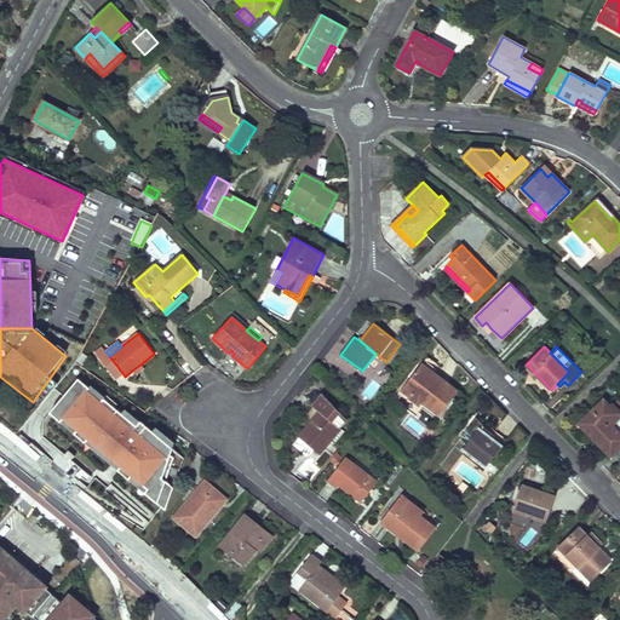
[(115,379),(122,373),(109,356),(105,351),(102,348),(95,352),(115,379)]
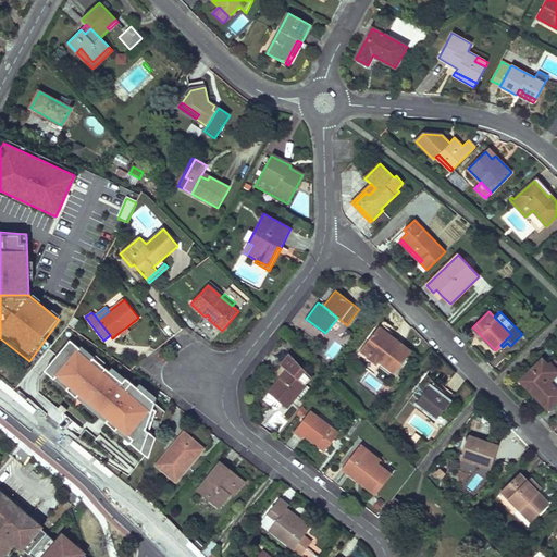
[(205,317),(202,319),(212,327),(215,325),(208,319),(210,318),(208,314),(206,317),(205,317)]
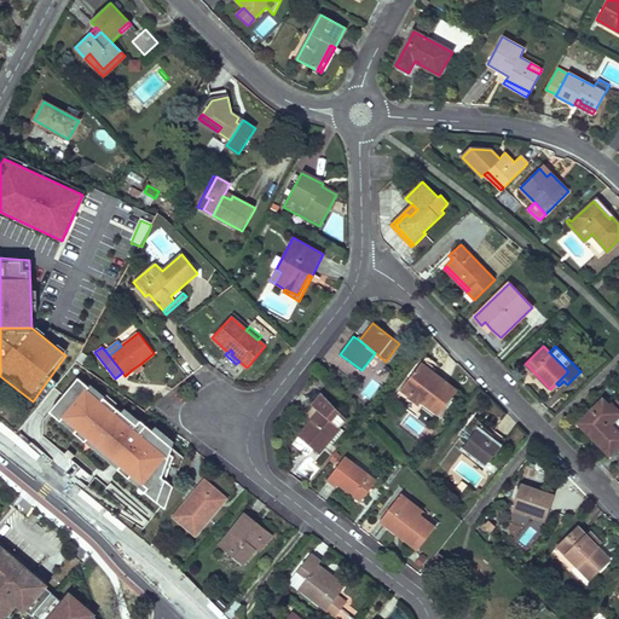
[(82,352),(76,360),(82,364),(88,356),(82,352)]
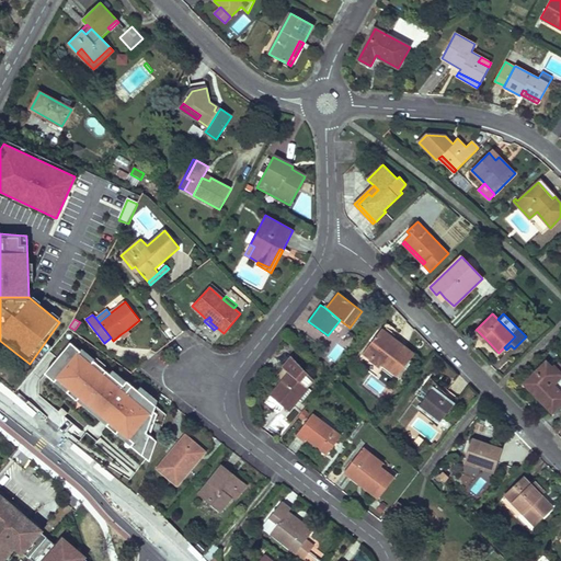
[(398,376),(414,354),(381,329),(366,350),(373,355),(369,359),(380,368),(382,365),(398,376)]
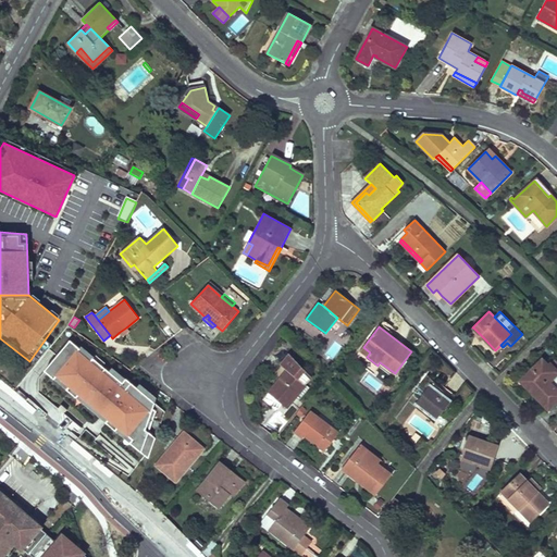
[(473,327),(471,330),(481,341),(484,338),(473,327)]
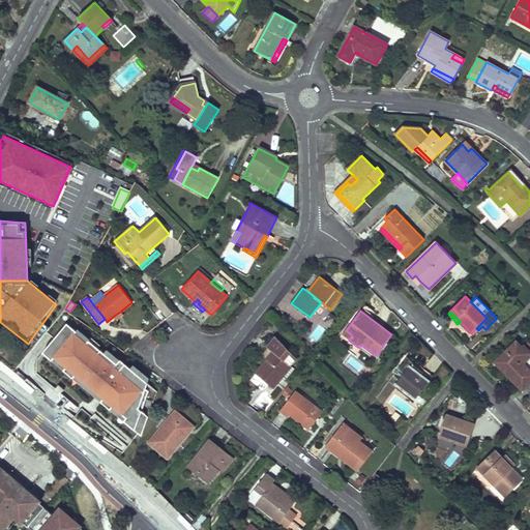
[(76,332),(66,324),(55,339),(42,353),(47,357),(52,361),(54,358),(66,367),(63,372),(72,379),(76,376),(82,381),(96,393),(104,400),(100,403),(101,404),(110,410),(113,407),(118,412),(126,418),(124,422),(137,433),(141,436),(148,417),(142,411),(146,400),(152,403),(157,391),(154,389),(140,378),(120,361),(117,364),(89,342),(86,345),(75,334),(76,332)]
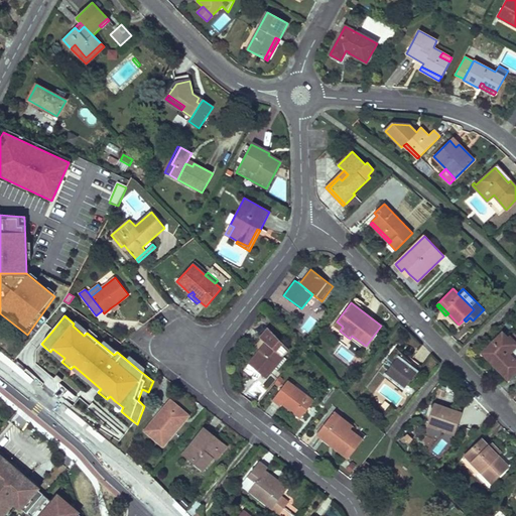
[(337,321),(334,326),(340,331),(343,327),(337,321)]
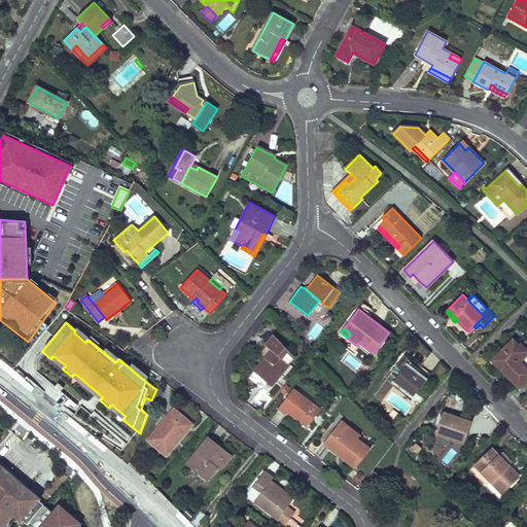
[(273,337),(257,356),(262,360),(248,378),(260,388),(267,382),(271,386),(281,374),(284,376),(292,366),(289,363),(293,358),(273,337)]
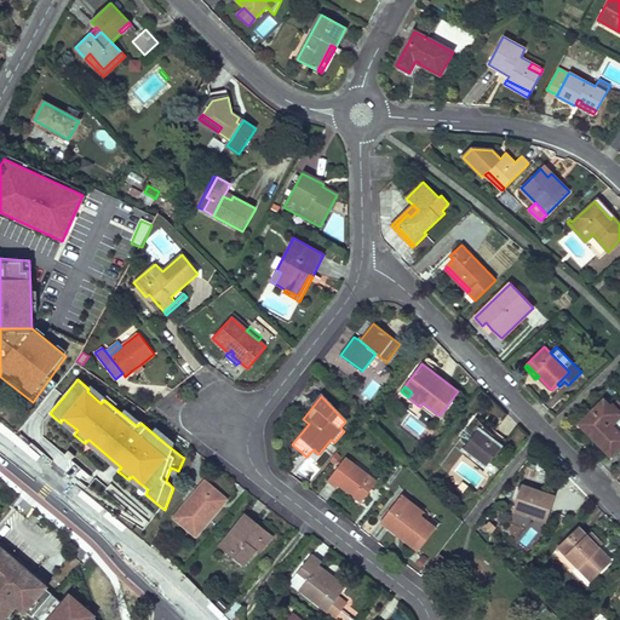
[(593,436),(592,438),(609,457),(619,446),(619,434),(612,425),(609,423),(618,414),(609,406),(603,400),(580,422),(593,436)]
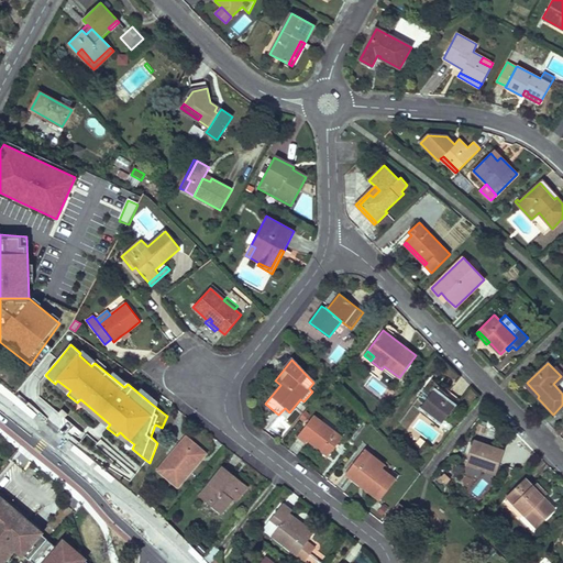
[(561,376),(553,384),(555,386),(562,378),(562,366),(561,364),(556,367),(555,366),(553,368),(561,376)]
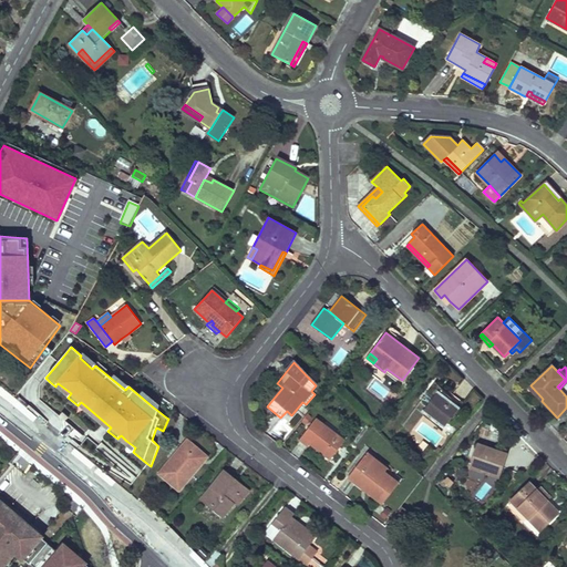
[(412,430),(423,415),(442,431),(464,402),(436,381),(426,394),(423,392),(420,397),(423,399),(403,423),(412,430)]
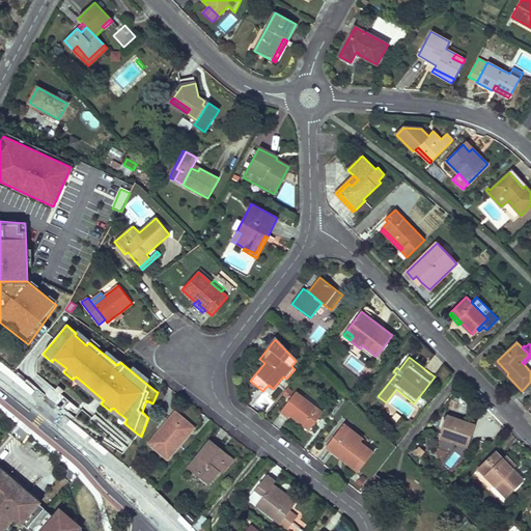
[(497,361),(495,363),(507,375),(508,373),(497,361)]
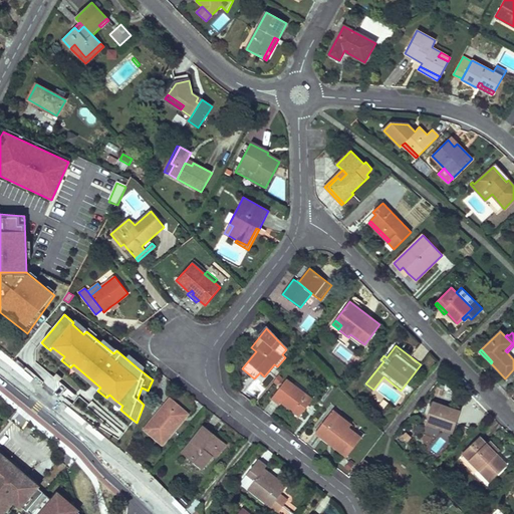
[(285,379),(272,399),(279,405),(281,402),(300,416),(312,400),(285,379)]
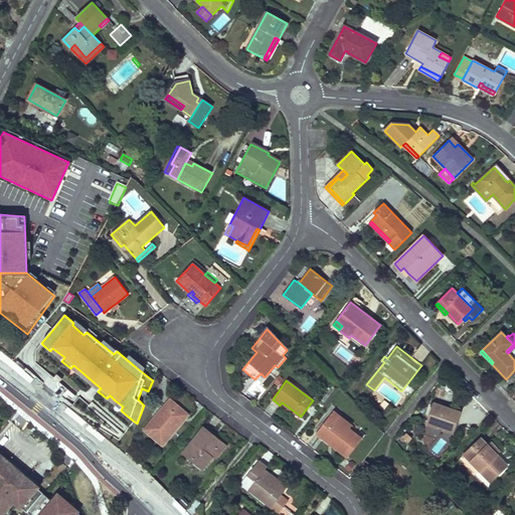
[(170,399),(144,430),(162,446),(188,414),(170,399)]
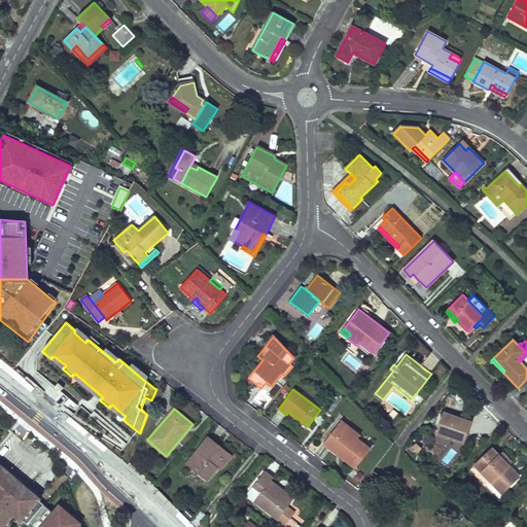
[(444,412),(435,434),(464,445),(471,422),(444,412)]
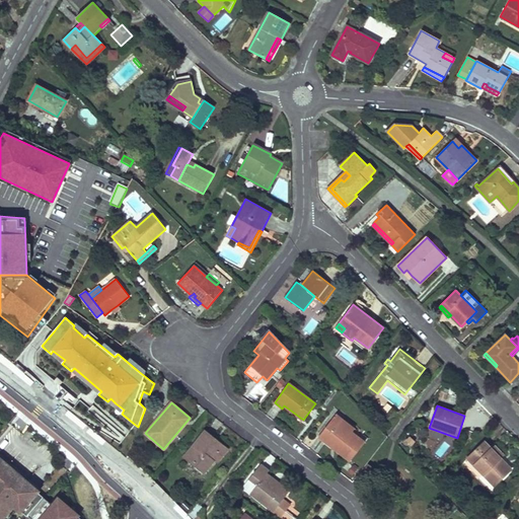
[(337,414),(334,418),(352,432),(355,428),(337,414)]
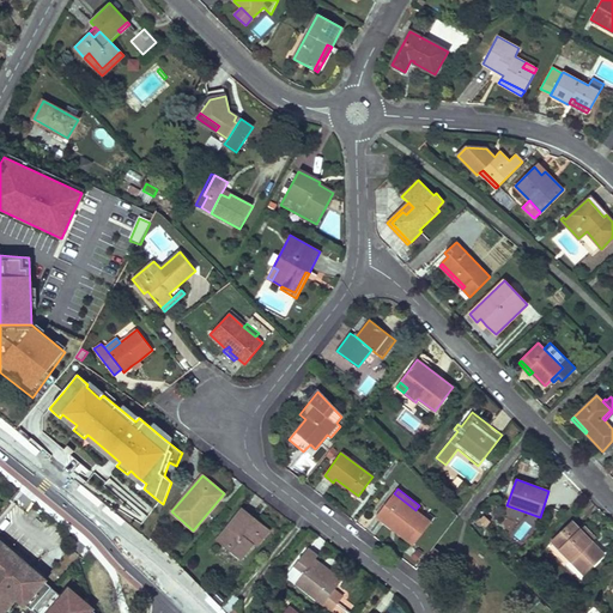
[(414,545),(431,522),(416,510),(394,493),(376,516),(394,529),(395,527),(399,529),(396,532),(414,545)]
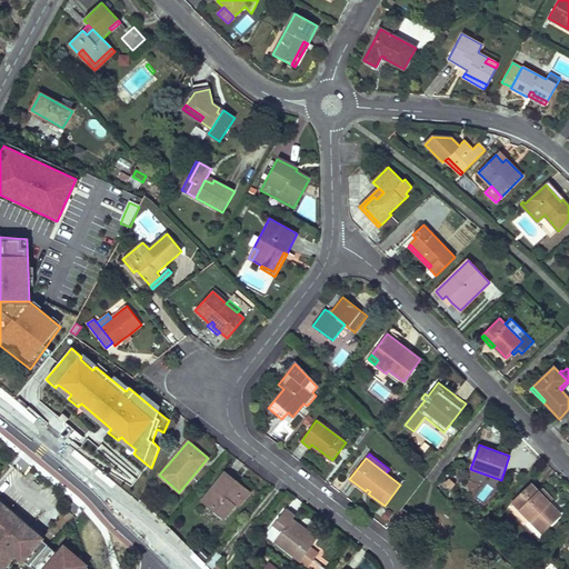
[(226,472),(225,475),(239,487),(241,485),(226,472)]
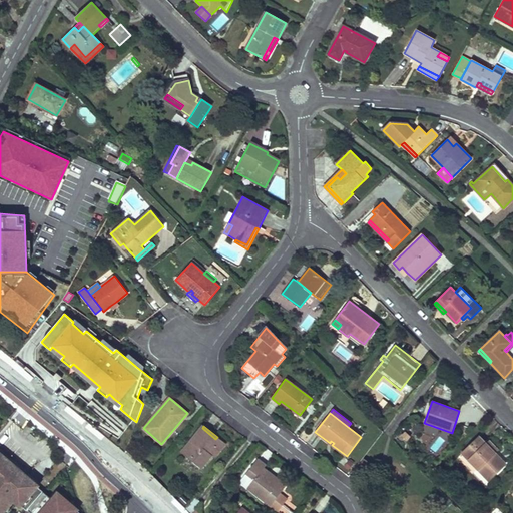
[(213,457),(223,445),(215,439),(202,428),(192,440),(211,455),(213,457)]
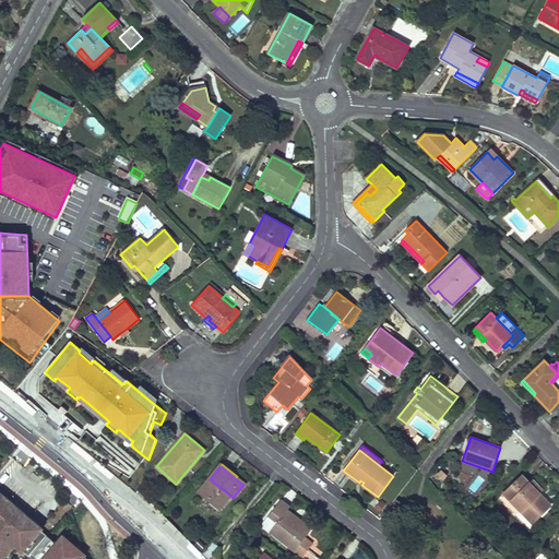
[(235,478),(244,485),(246,483),(237,476),(235,478)]
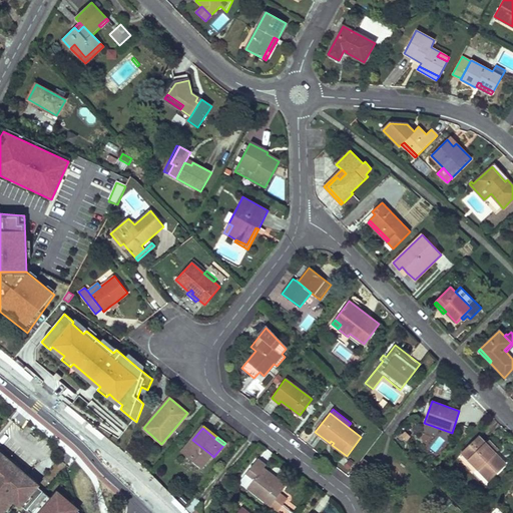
[(479,438),(462,453),(488,480),(505,464),(494,454),(498,450),(488,441),(485,444),(479,438)]
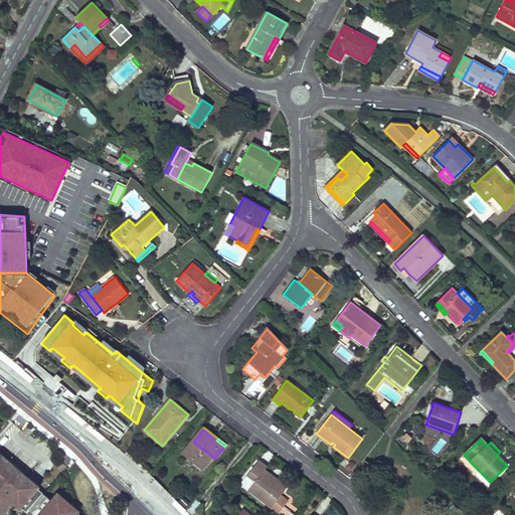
[(212,457),(193,442),(182,455),(201,470),(212,457)]
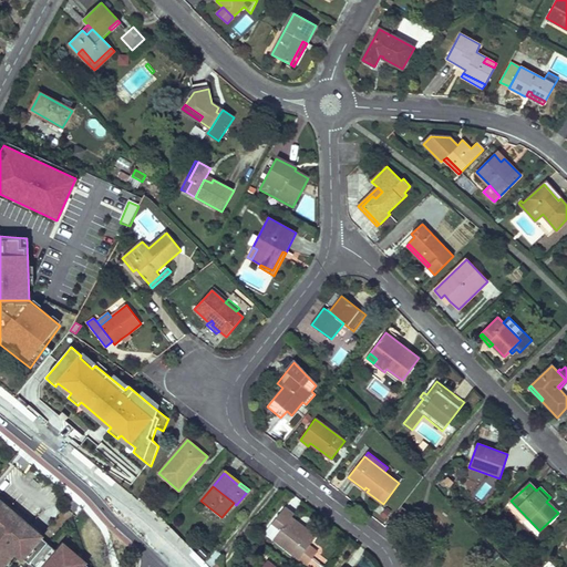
[(0,566),(1,566),(16,553),(30,565),(48,544),(28,526),(26,529),(18,523),(20,521),(0,503),(0,566)]
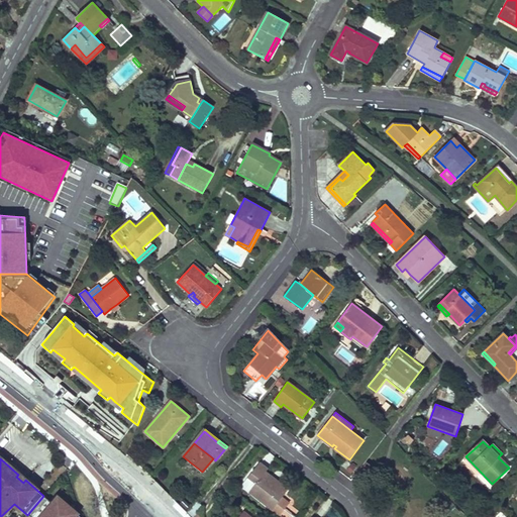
[(248,477),(256,483),(263,476),(266,473),(268,470),(260,462),(248,477)]
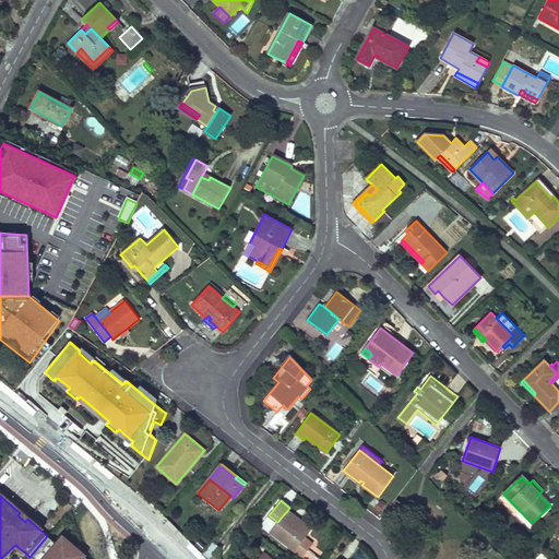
[(396,500),(390,510),(399,515),(405,506),(396,500)]
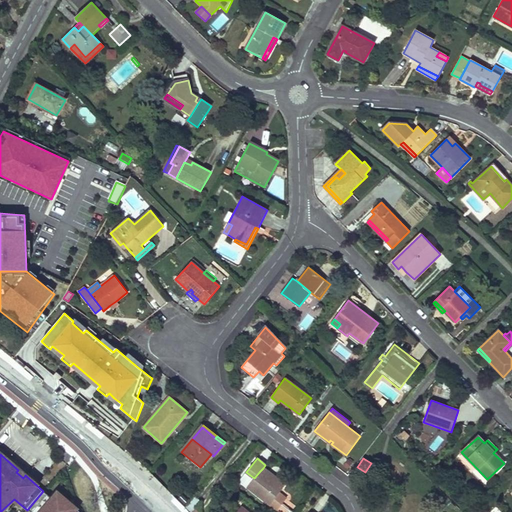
[(263,468),(260,471),(281,487),(283,485),(263,468)]
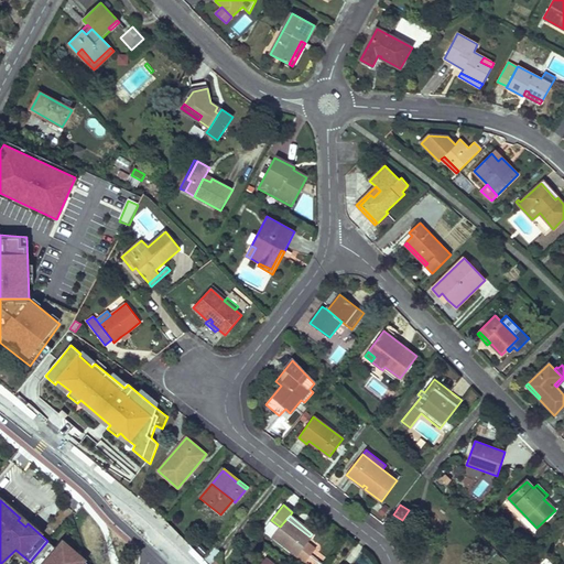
[(310,537),(286,519),(280,527),(272,537),(305,562),(315,550),(307,543),(311,539),(310,537)]
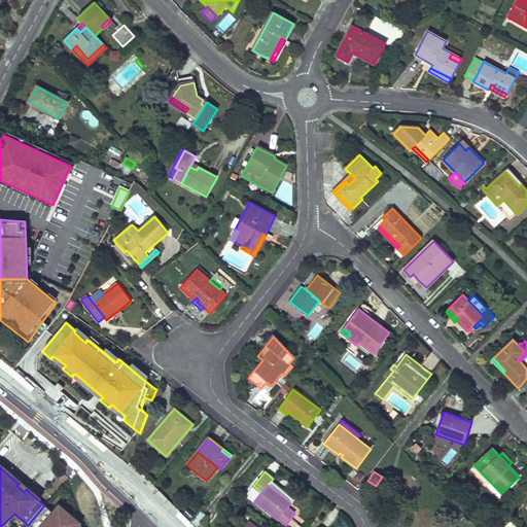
[(82,526),(85,523),(63,502),(41,526),(82,526)]
